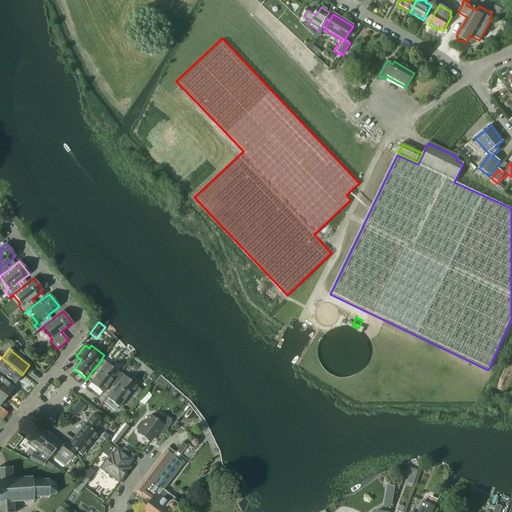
[(2,358),(0,360),(0,372),(15,384),(22,375),(5,361),(2,358)]
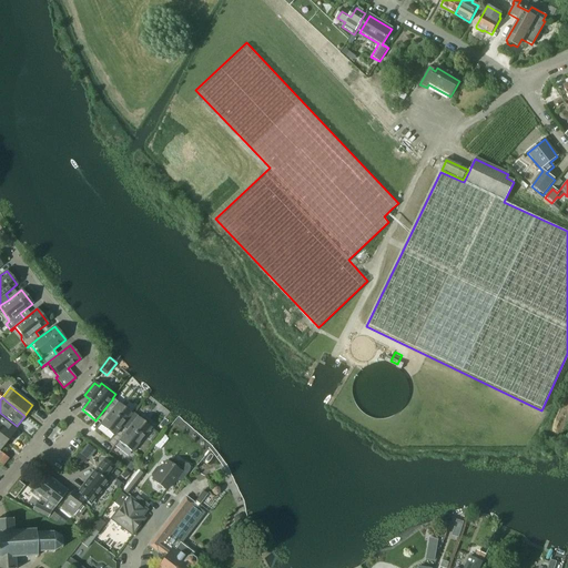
[(114,436),(122,427),(132,413),(132,412),(131,414),(118,404),(119,403),(113,398),(103,411),(108,415),(100,425),(114,436)]
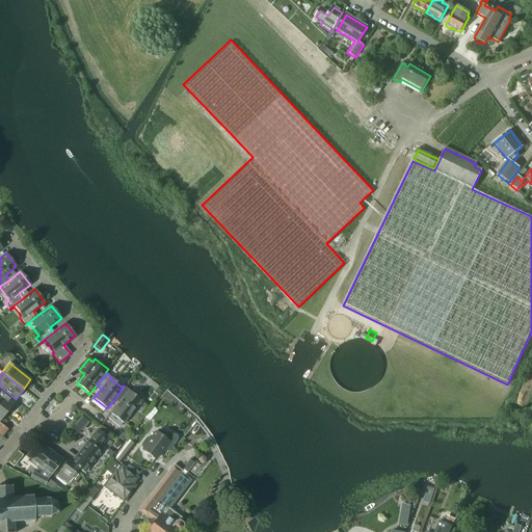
[(130,391),(124,387),(114,400),(118,403),(111,414),(124,424),(141,401),(129,392),(130,391)]
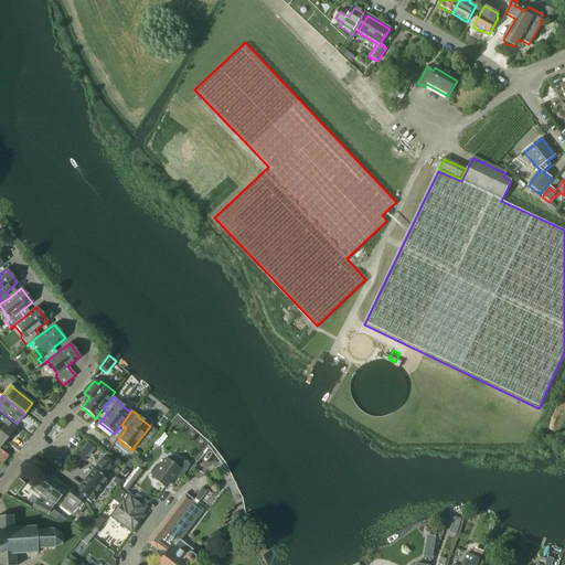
[(0,416),(0,433),(7,438),(14,428),(0,416)]
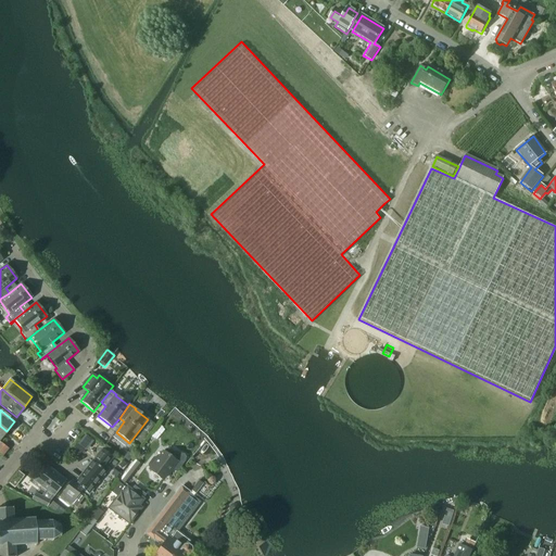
[(74,460),(83,451),(76,445),(67,456),(74,460)]
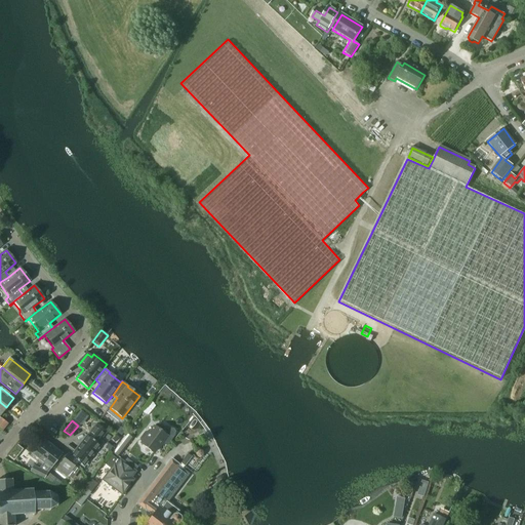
[(145,432),(139,439),(139,441),(140,442),(139,443),(154,454),(162,443),(166,446),(174,436),(174,432),(173,429),(169,428),(166,430),(159,423),(157,423),(155,425),(154,426),(148,433),(147,432),(145,432)]
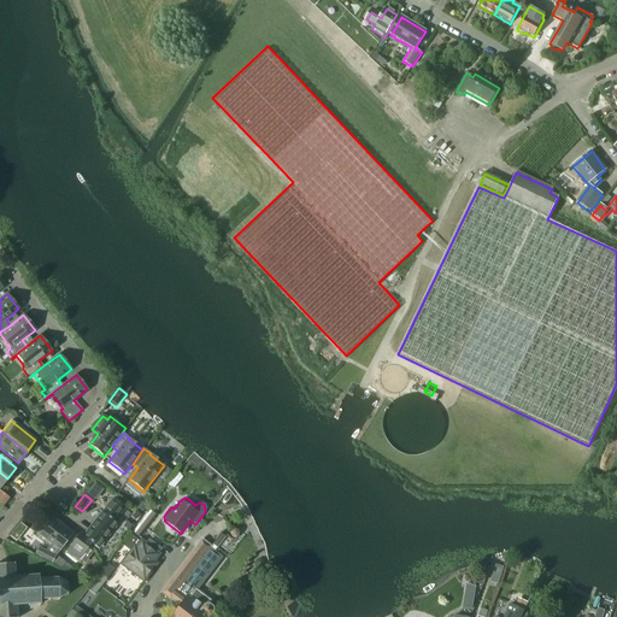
[(113,500),(84,538),(90,542),(90,544),(97,547),(116,523),(112,521),(123,507),(113,500)]
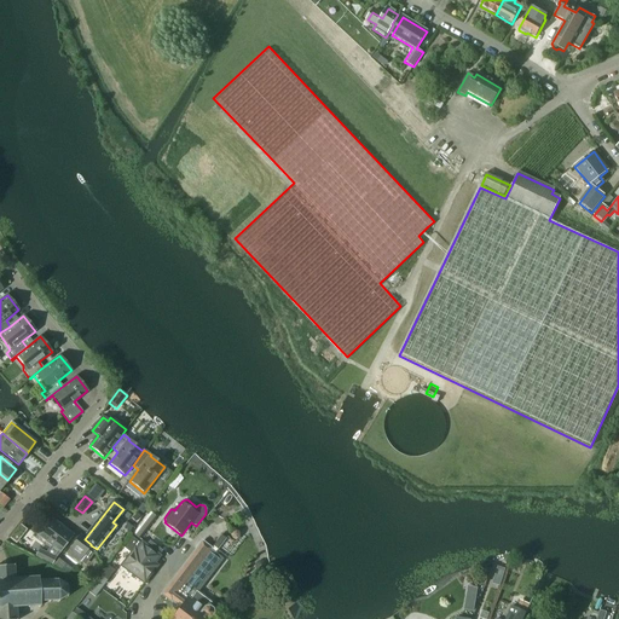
[(151,514),(134,536),(139,539),(156,518),(151,514)]
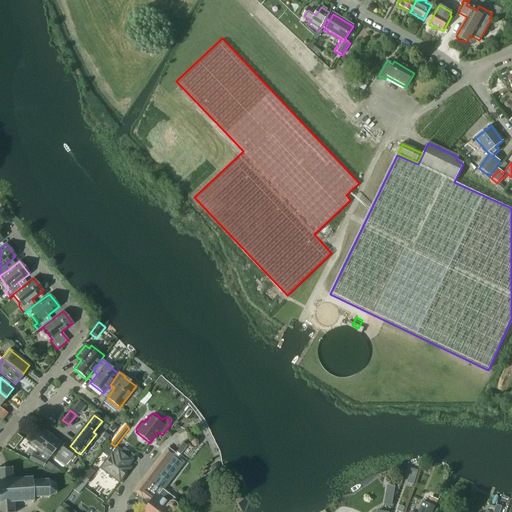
[(43,429),(32,443),(43,452),(39,457),(46,461),(49,457),(60,443),(43,429)]
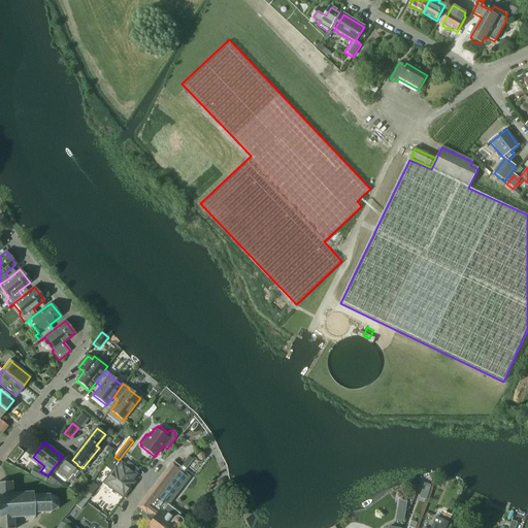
[(74,468),(77,465),(77,464),(72,460),(69,457),(61,467),(58,472),(67,480),(68,479),(72,483),(79,472),(74,468)]
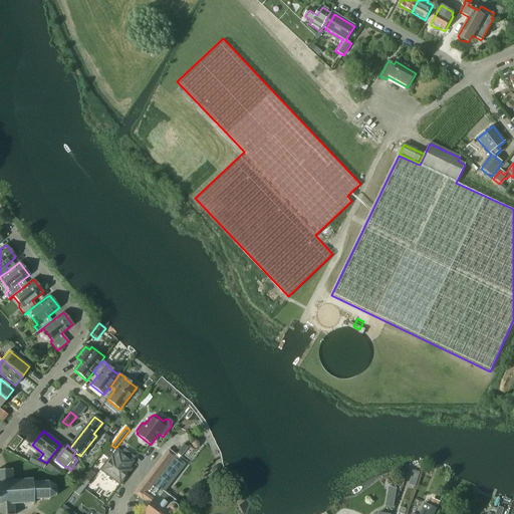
[(107,459),(100,468),(103,471),(104,473),(115,482),(118,481),(119,482),(124,476),(125,476),(127,472),(127,471),(129,470),(126,469),(132,463),(130,461),(134,457),(123,450),(121,452),(116,449),(115,450),(109,446),(101,455),(107,459)]
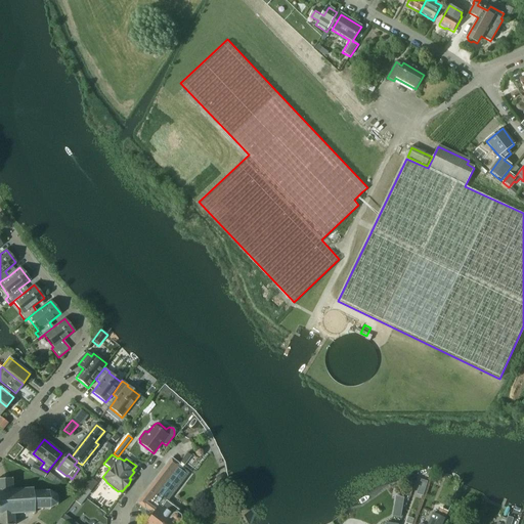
[(171,457),(137,503),(140,506),(144,509),(144,508),(153,514),(145,523),(177,523),(178,523),(180,521),(181,519),(180,516),(180,515),(178,514),(180,512),(180,511),(180,510),(168,500),(180,485),(188,473),(180,467),(178,466),(179,465),(171,457)]
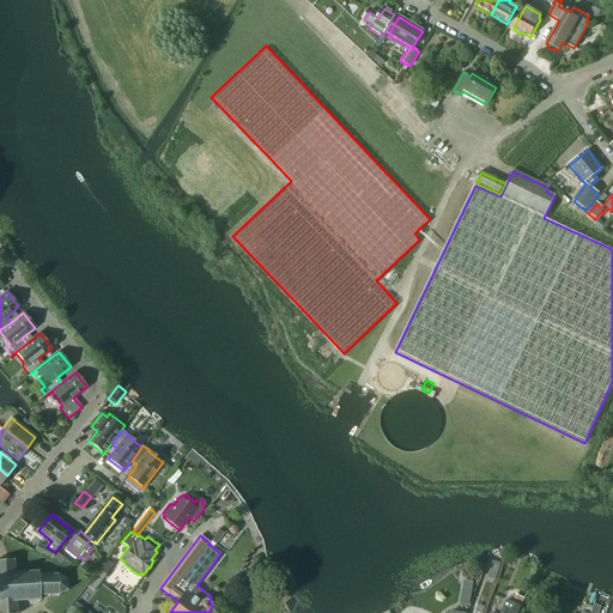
[(38,544),(34,551),(52,560),(55,552),(47,547),(38,544)]
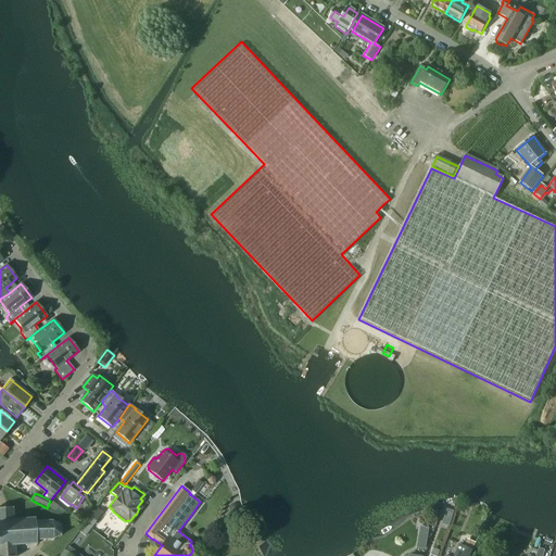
[(63,510),(53,502),(49,507),(55,512),(61,514),(63,510)]
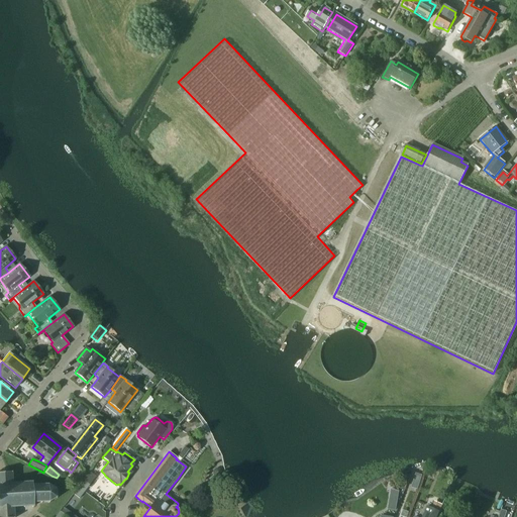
[(0,516),(14,516),(14,514),(15,513),(15,512),(14,512),(14,507),(15,508),(16,508),(16,506),(23,506),(23,507),(24,507),(24,506),(32,506),(33,506),(33,504),(35,504),(35,503),(40,503),(43,503),(43,502),(48,502),(48,503),(49,503),(49,502),(55,499),(57,499),(58,499),(56,498),(55,491),(57,490),(57,488),(55,489),(48,486),(48,484),(47,484),(47,486),(41,486),(41,484),(39,484),(39,486),(33,486),(33,484),(32,484),(32,482),(30,482),(30,484),(23,484),(23,483),(22,483),(22,484),(15,484),(15,483),(13,483),(13,485),(12,485),(12,480),(13,479),(13,478),(12,478),(12,473),(9,473),(9,474),(7,474),(7,470),(1,471),(1,474),(0,474),(0,516)]
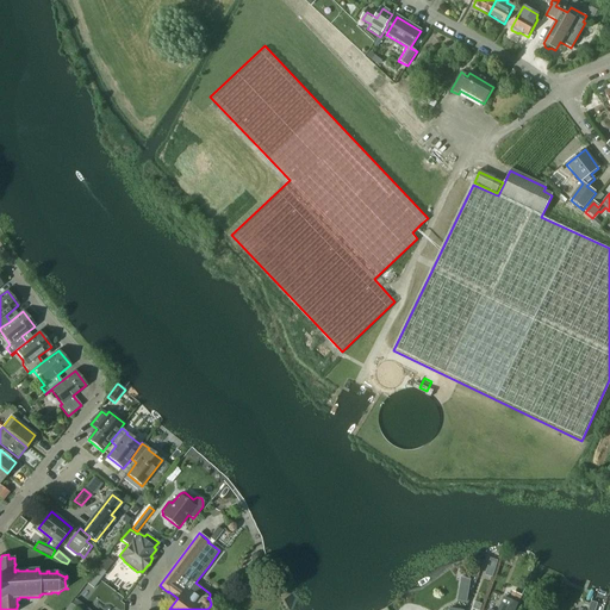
[(106,559),(99,568),(100,568),(105,572),(112,562),(106,559)]
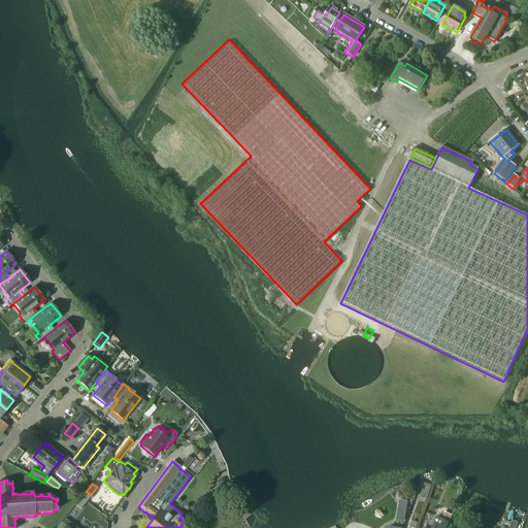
[(85,493),(80,498),(86,502),(91,495),(87,492),(86,492),(85,493)]
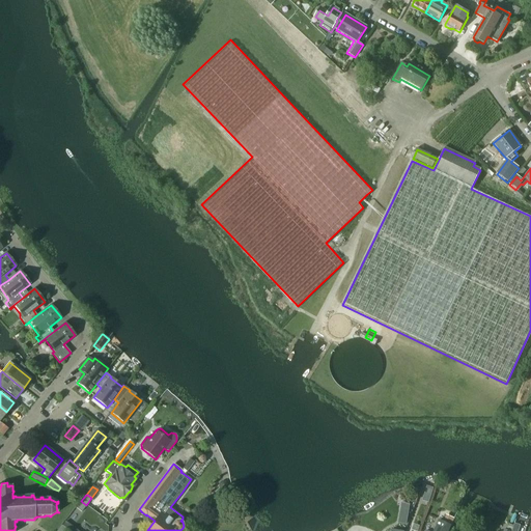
[(81,502),(76,508),(81,512),(86,505),(81,501),(81,502)]
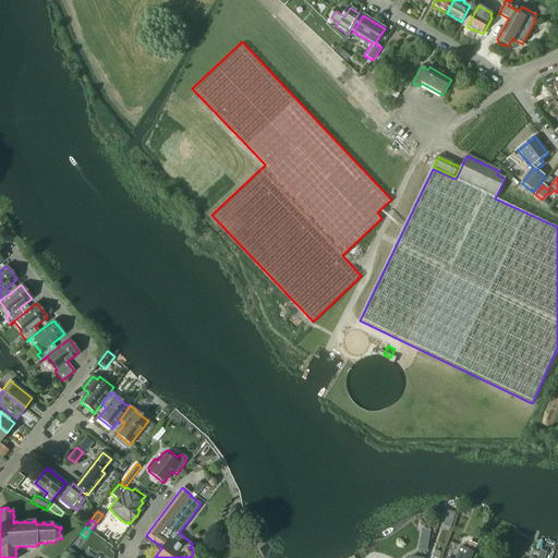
[(423,530),(419,549),(426,550),(431,531),(423,530)]
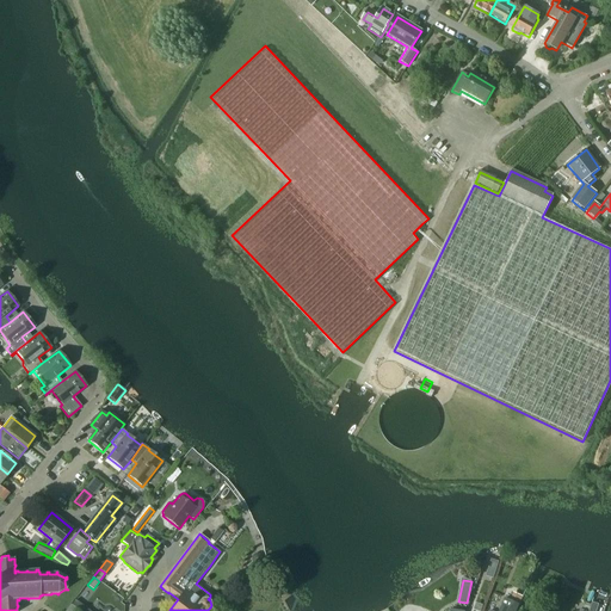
[(499,610),(516,610),(523,596),(513,592),(510,600),(506,598),(499,610)]
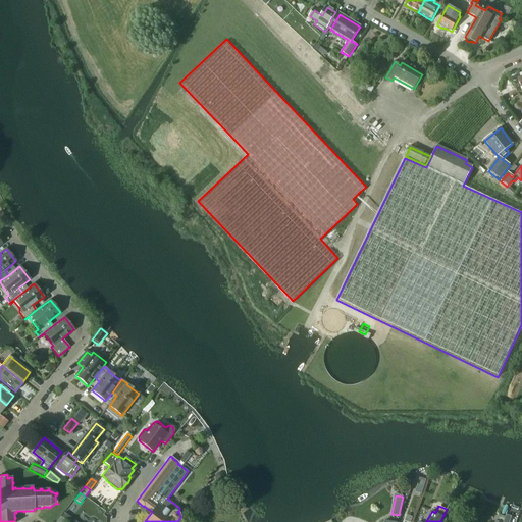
[(62,512),(60,515),(66,520),(68,521),(76,521),(73,520),(65,513),(64,513),(62,512)]
